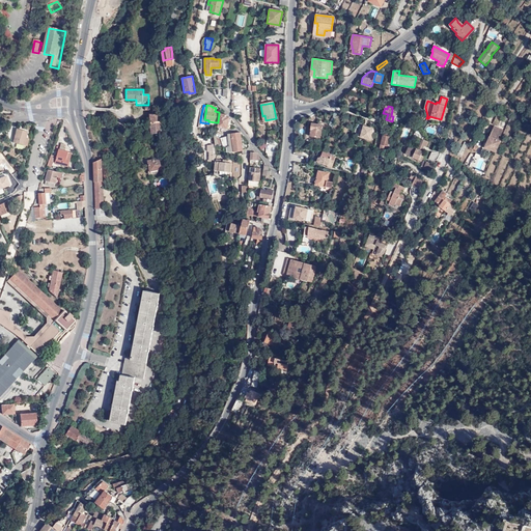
[(150,122),(161,122),(160,107),(151,107),(151,114),(149,114),(150,122)]
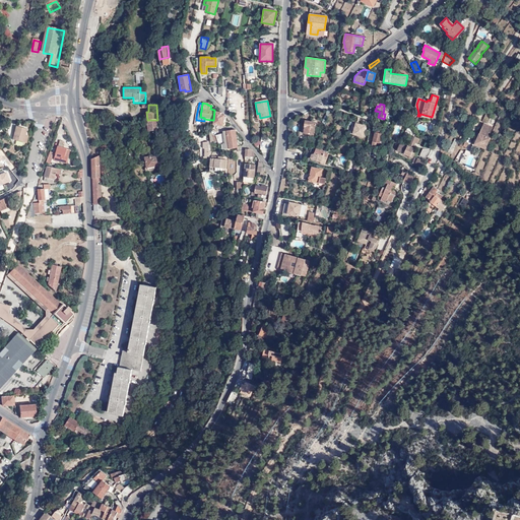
[(212,123),(212,124),(213,124),(213,126),(222,127),(223,115),(221,114),(221,112),(214,111),(213,120),(212,123)]
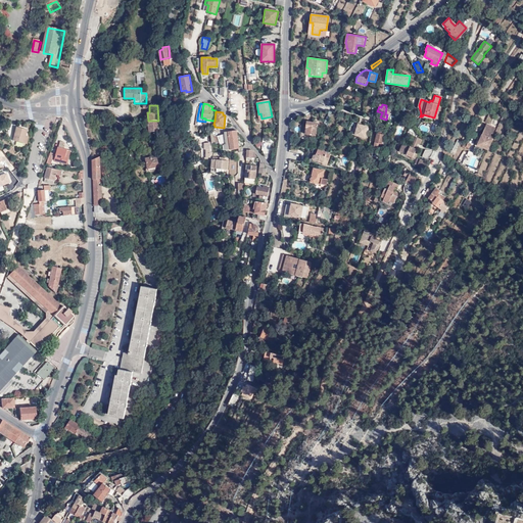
[(326,125),(333,111),(330,111),(323,124),(326,125)]
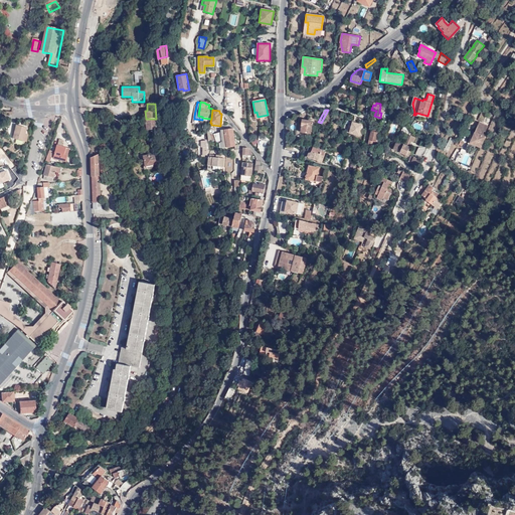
[(491,118),(480,114),(477,120),(488,125),(491,118)]
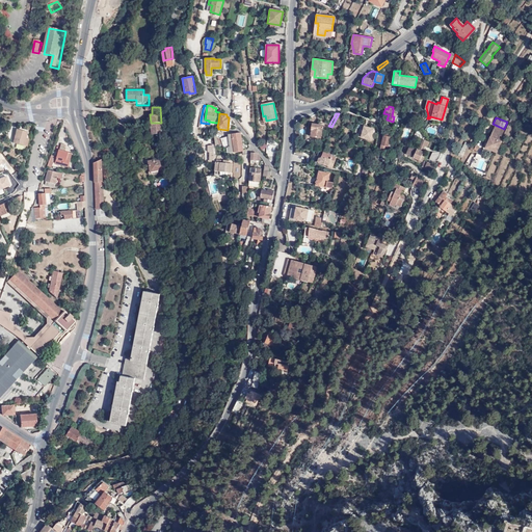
[(161,123),(151,123),(152,134),(162,133),(161,122),(161,123)]
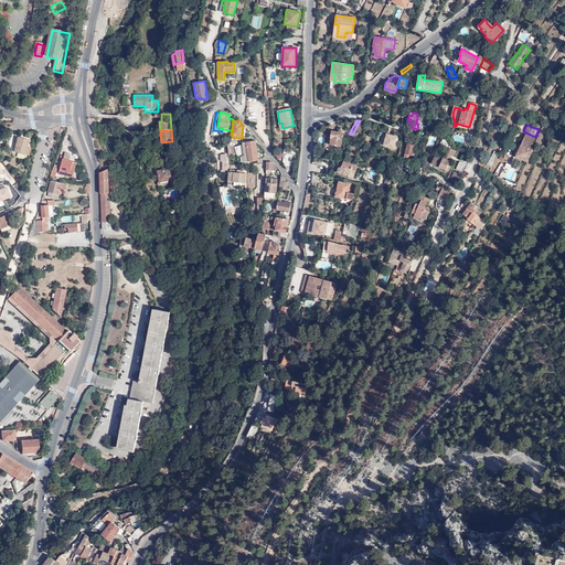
[(340,147),(343,134),(331,131),(331,135),(330,145),(340,147)]
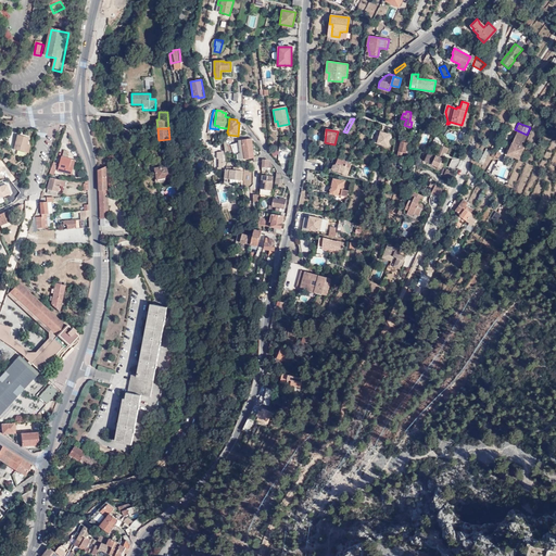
[(388,146),(391,134),(380,131),(377,143),(388,146)]
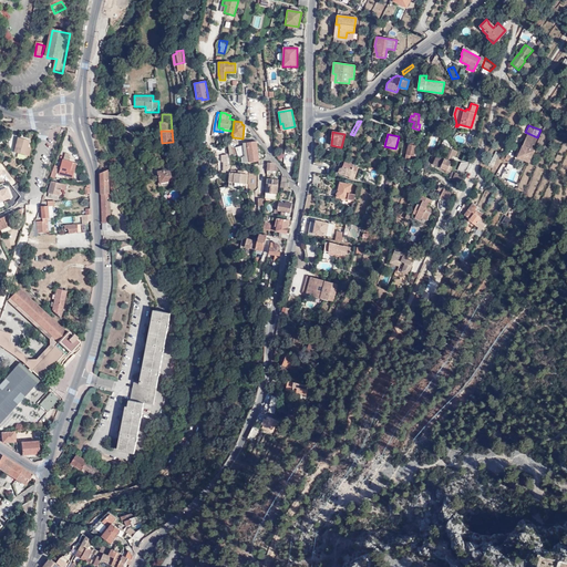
[(537,138),(527,134),(519,153),(517,152),(515,156),(529,163),(535,151),(532,150),(534,144),(535,145),(537,138)]
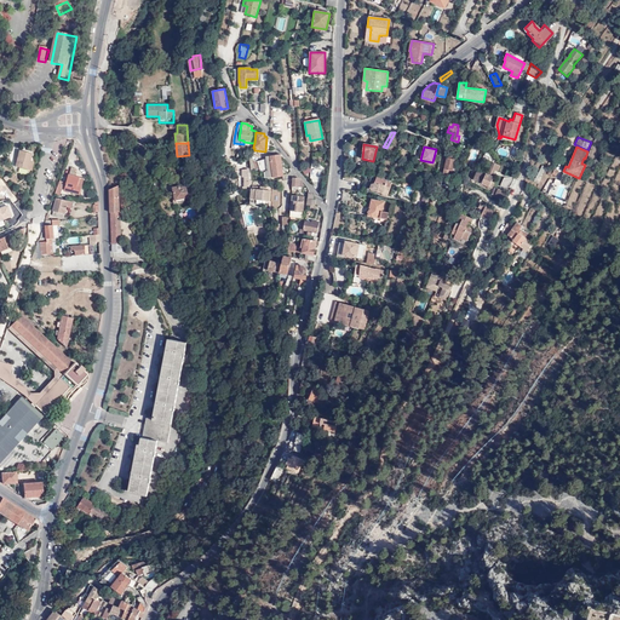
[(32,171),(34,153),(18,149),(15,166),(32,171)]
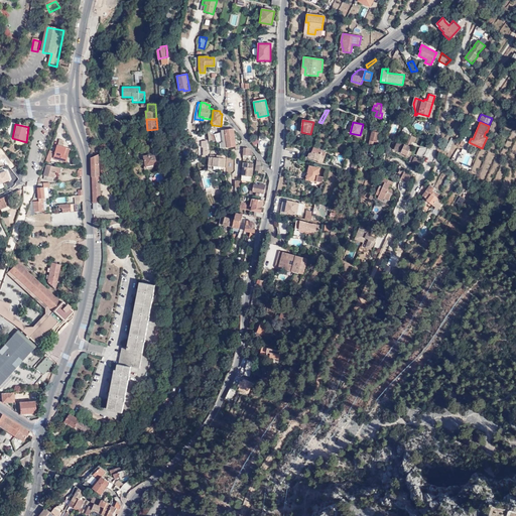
[(236,146),(234,129),(233,129),(221,130),(222,132),(215,134),(217,141),(218,142),(222,142),(223,148),(236,146)]
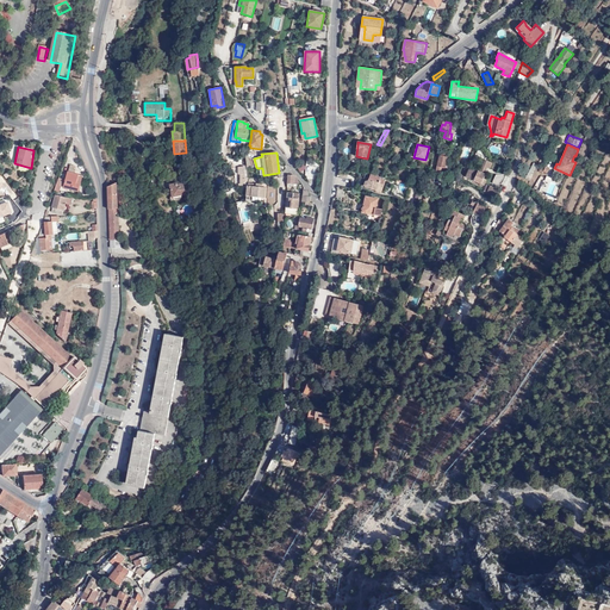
[(256,167),(254,159),(247,155),(246,155),(248,167),(251,167),(253,167),(256,167)]
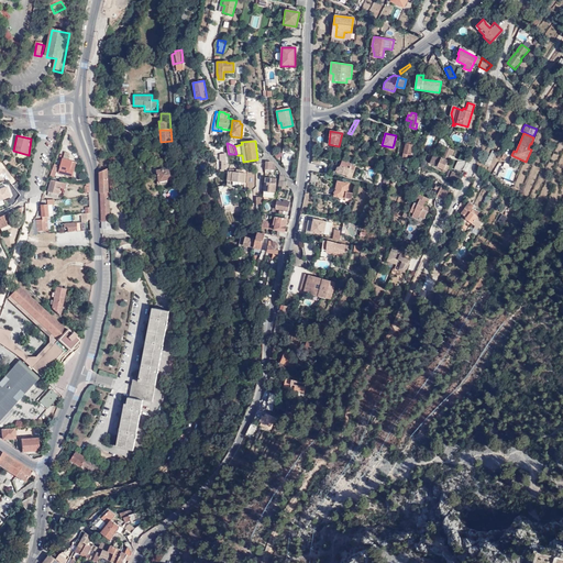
[(410,155),(412,145),(405,144),(401,159),(407,161),(408,155),(410,155)]
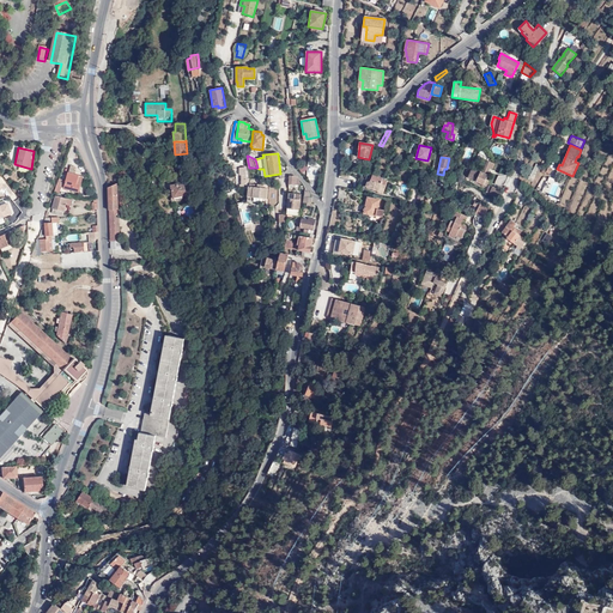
[(483,173),(472,168),(468,178),(486,187),(489,181),(486,180),(487,176),(487,175),(490,169),(492,170),(496,164),(487,161),(483,173)]
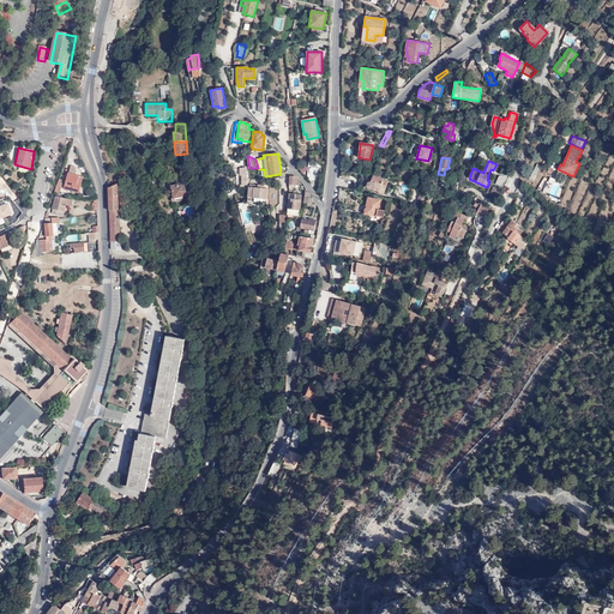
[(80,192),(85,175),(80,175),(80,174),(76,173),(77,167),(72,164),(70,172),(68,172),(64,188),(80,192)]
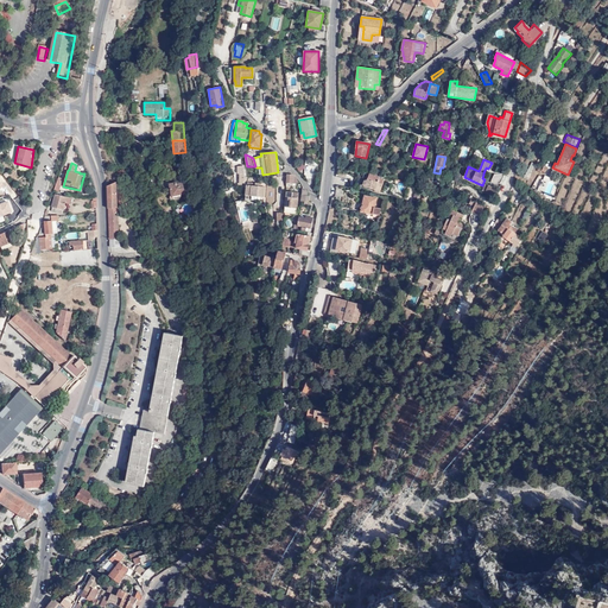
[(537,165),(532,163),(524,177),(529,179),(537,165)]
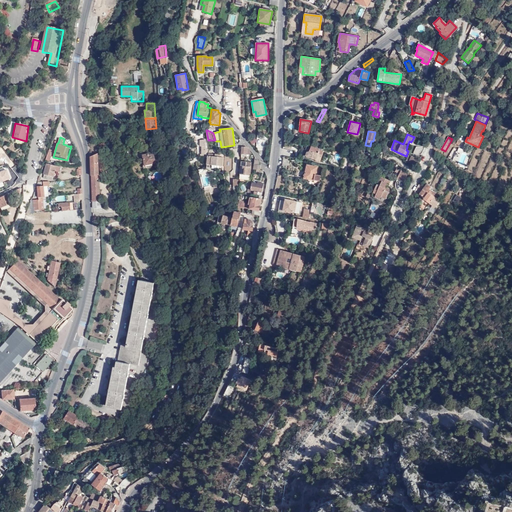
[(309,146),(308,151),(305,150),(304,156),(314,159),(316,153),(320,154),(322,150),(318,149),(318,148),(309,146)]
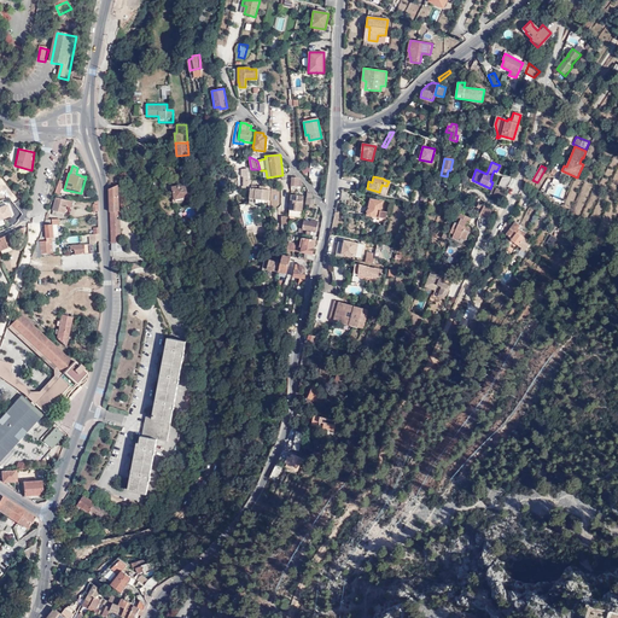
[(507,187),(509,178),(501,176),(500,185),(507,187)]
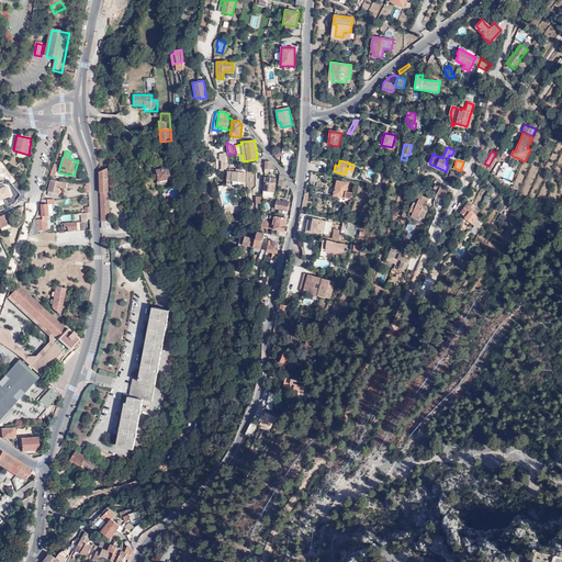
[(103,169),(100,170),(100,191),(110,191),(109,167),(103,169)]
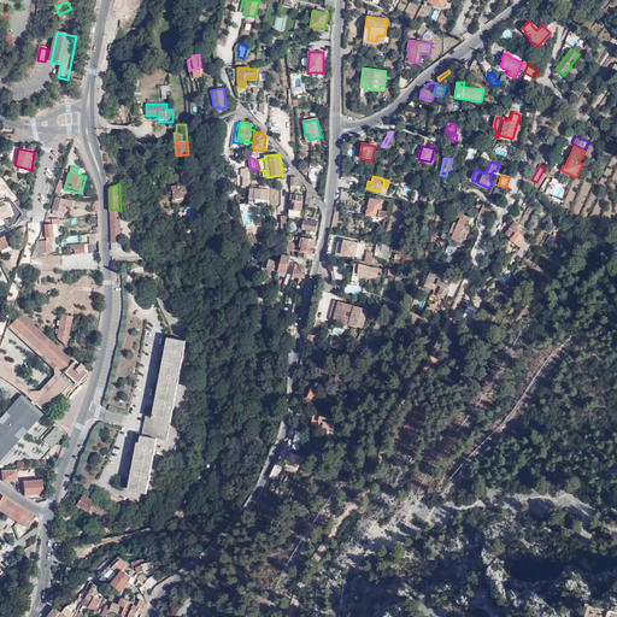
[(175,199),(193,194),(192,183),(180,186),(180,184),(172,186),(175,199)]
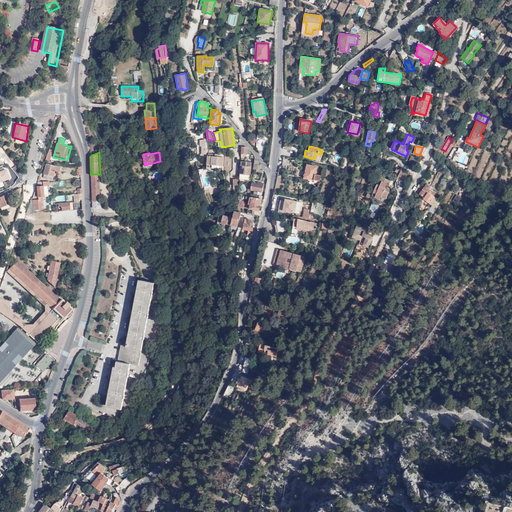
[(212,165),(223,166),(224,158),(218,157),(219,155),(213,154),(213,156),(209,156),(207,168),(211,168),(212,165)]
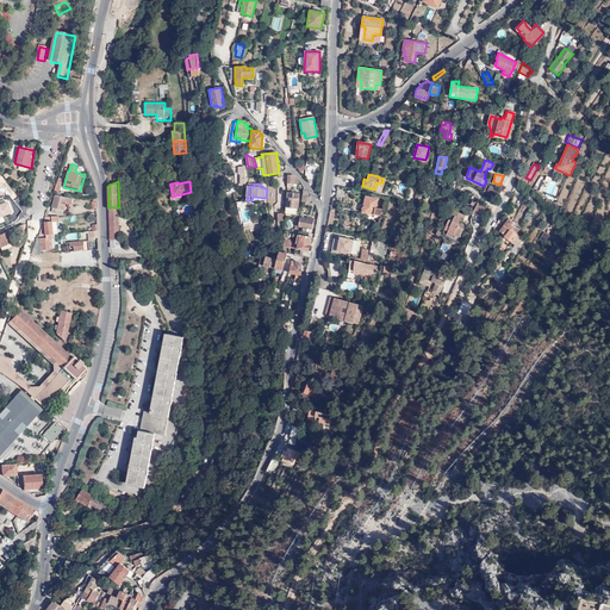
[(486,193),(493,195),(497,188),(490,186),(487,191),(486,193)]
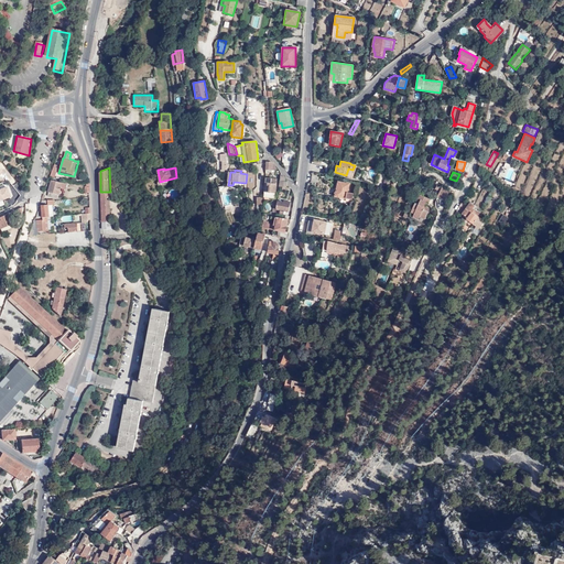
[(315,187),(317,177),(311,175),(310,180),(308,180),(307,183),(308,183),(308,186),(315,187)]
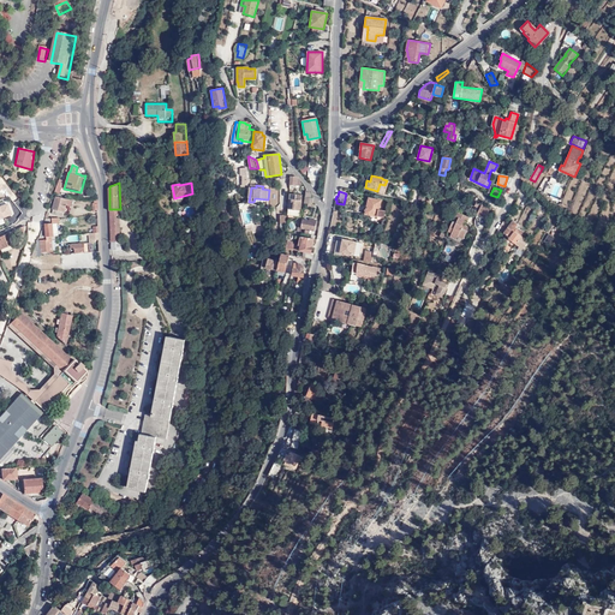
[(290,193),(288,209),(294,210),(302,210),(302,201),(296,199),(296,195),(290,193)]
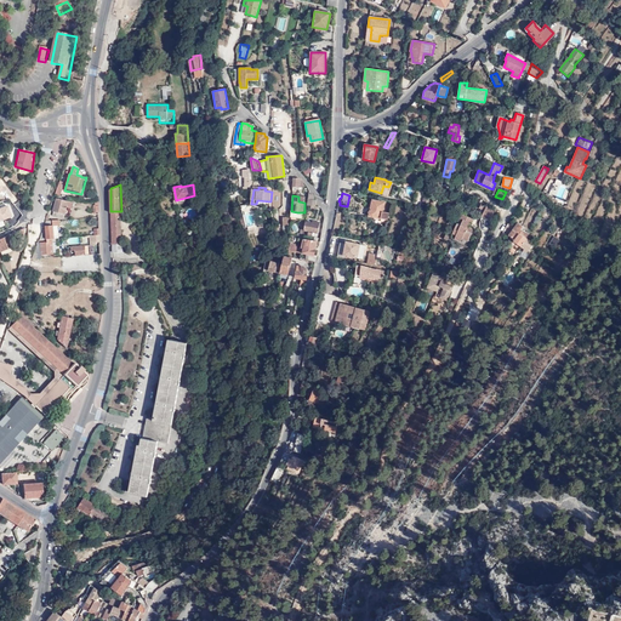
[(67,206),(69,201),(57,198),(52,210),(53,210),(52,215),(60,217),(61,216),(63,217),(67,206)]
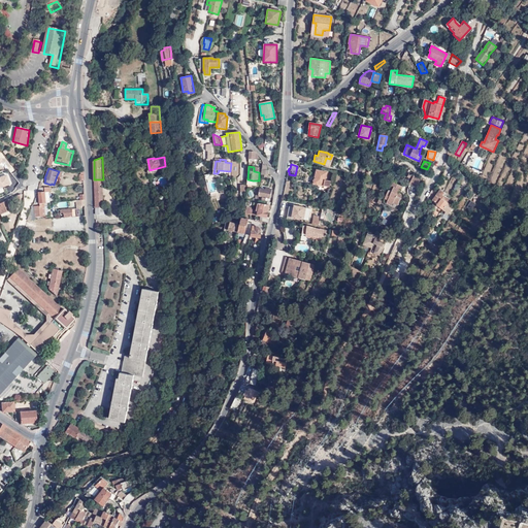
[(328,187),(330,180),(324,179),(326,171),(315,169),(311,184),(323,186),(328,187)]
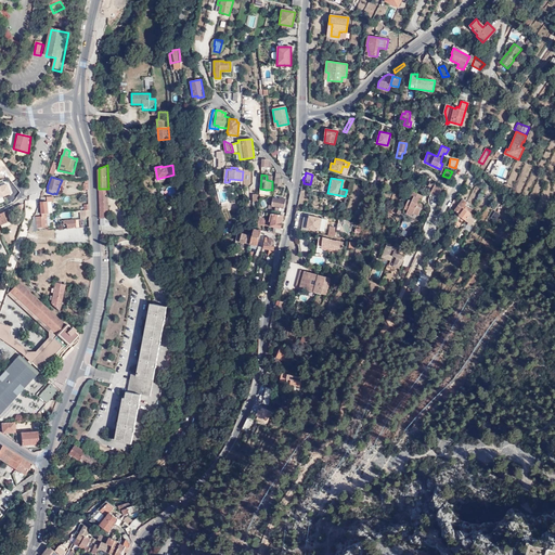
[(223,181),(216,183),(221,205),(229,203),(223,181)]
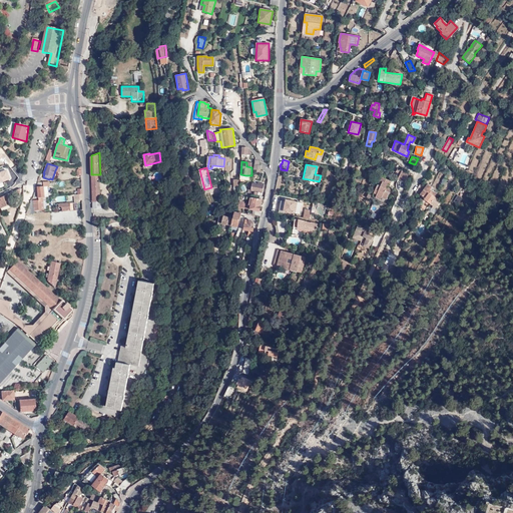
[(6,169),(0,171),(0,183),(10,179),(6,169)]
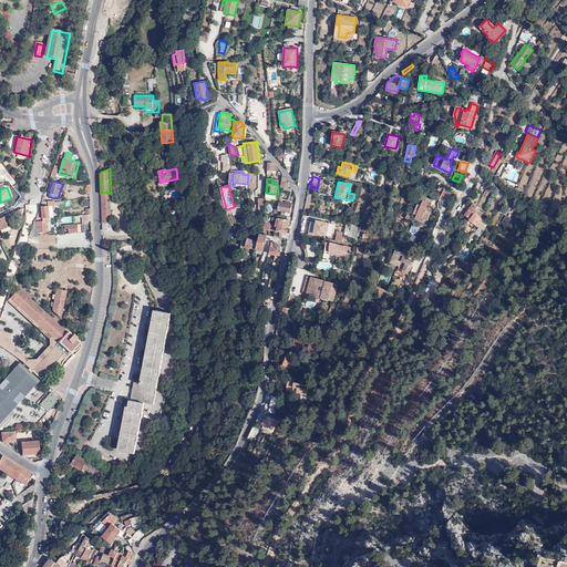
[(449,193),(443,189),(440,197),(446,200),(450,193),(449,193)]
